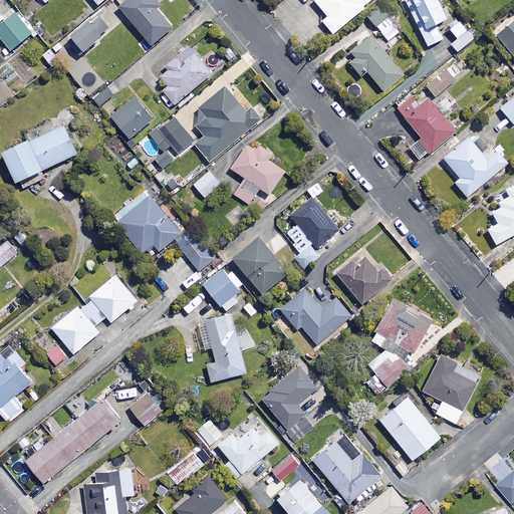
[(160,4),(156,0),(126,0),(118,7),(151,45),(172,27),(156,8),(160,4)]
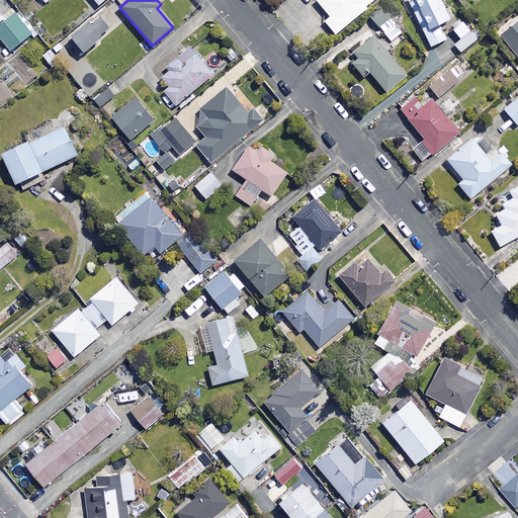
[(371,0),(315,0),(328,16),(323,20),(334,33),(354,17),(352,15),(371,0)]
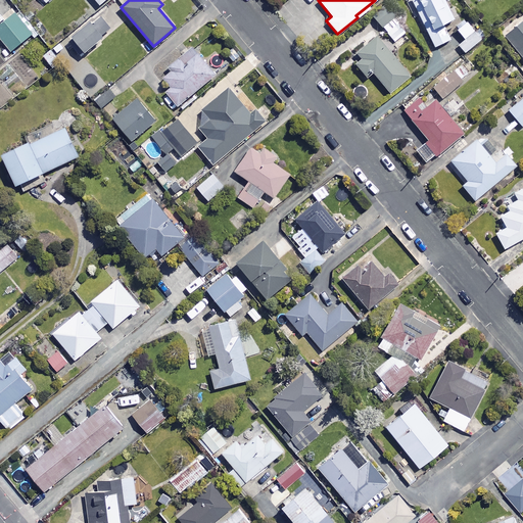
[(400,10),(391,0),(372,19),(394,43),(406,32),(392,18),(400,10)]
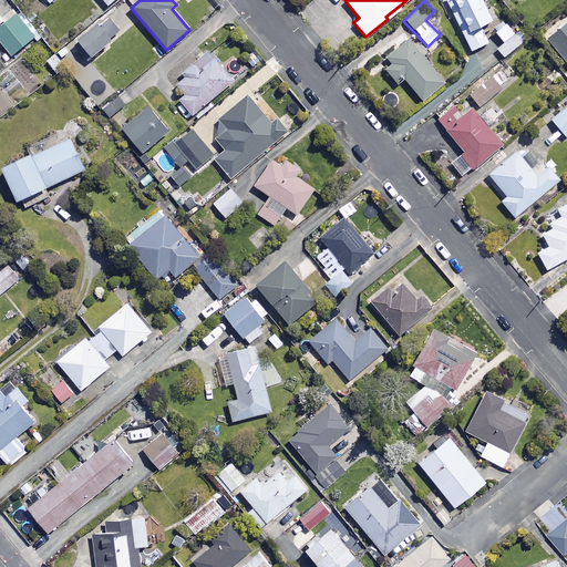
[(491,20),(481,0),(444,0),(470,51),(487,43),(478,27),(491,20)]
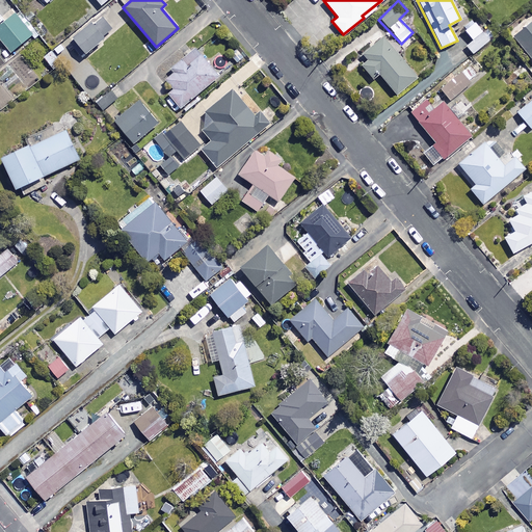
[(31,35),(15,14),(0,25),(0,40),(10,53),(31,35)]
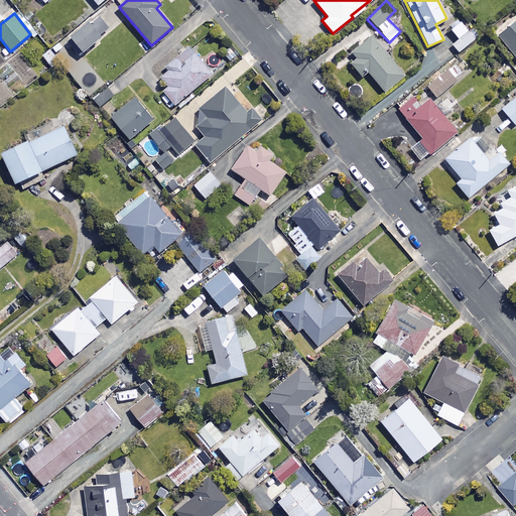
[(108,28),(96,13),(66,39),(78,54),(108,28)]
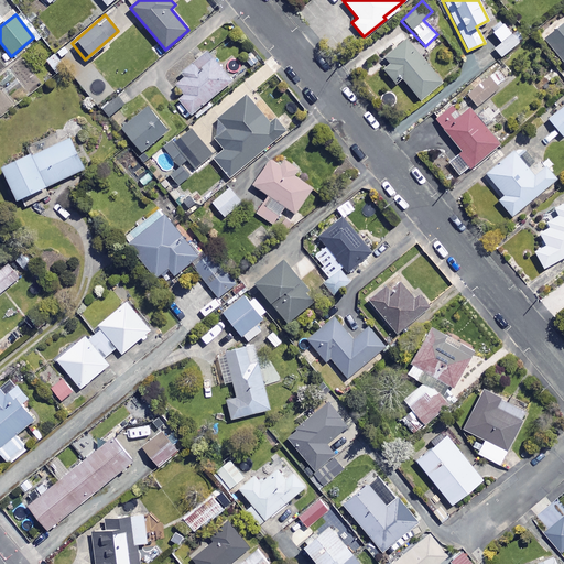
[(563,21),(543,39),(563,64),(563,21)]
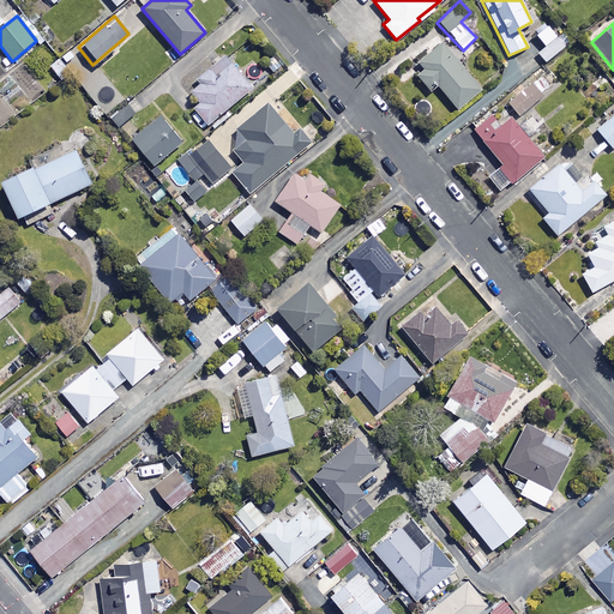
[(555,37),(547,25),(535,35),(545,47),(536,53),(545,62),(571,41),(563,31),(555,37)]
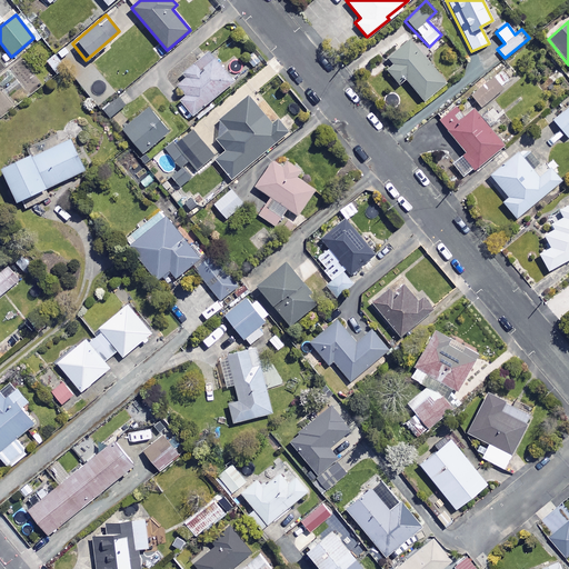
[(445,85),(409,39),(386,57),(391,65),(385,70),(397,86),(405,80),(422,101),(445,85)]
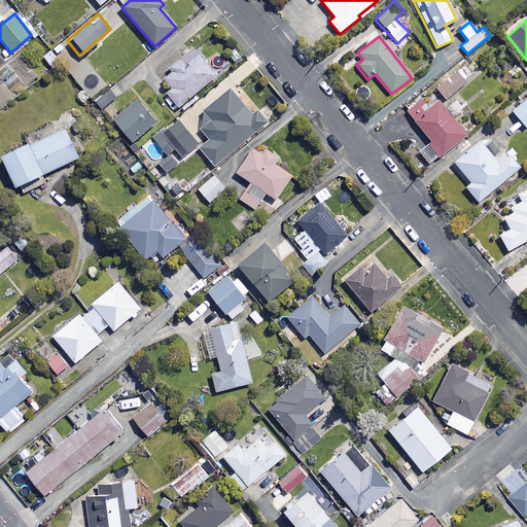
[(216,75),(194,48),(161,76),(171,89),(165,93),(177,107),(216,75)]
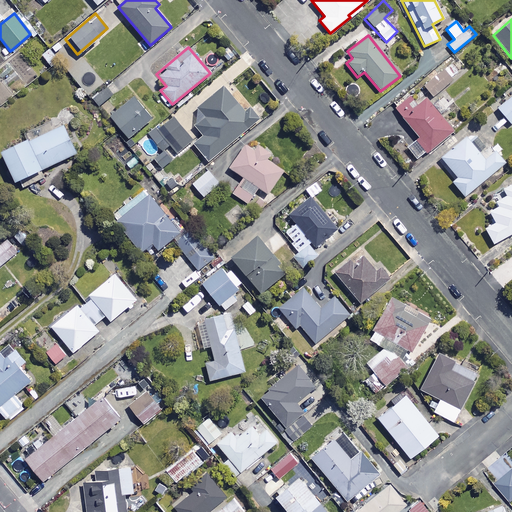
[(57,59),(49,49),(42,55),(50,65),(57,59)]
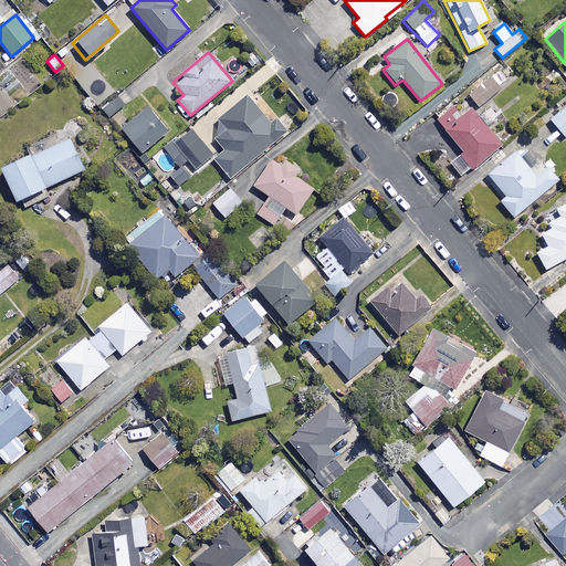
[(464,91),(482,111),(490,103),(485,100),(499,87),(485,72),(464,91)]
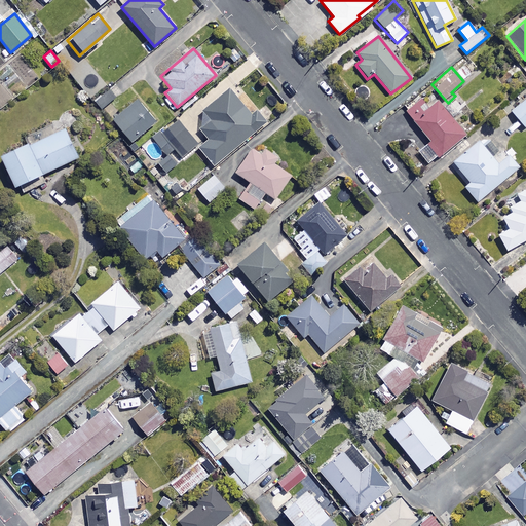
[(121,92),(115,84),(96,99),(102,107),(121,92)]
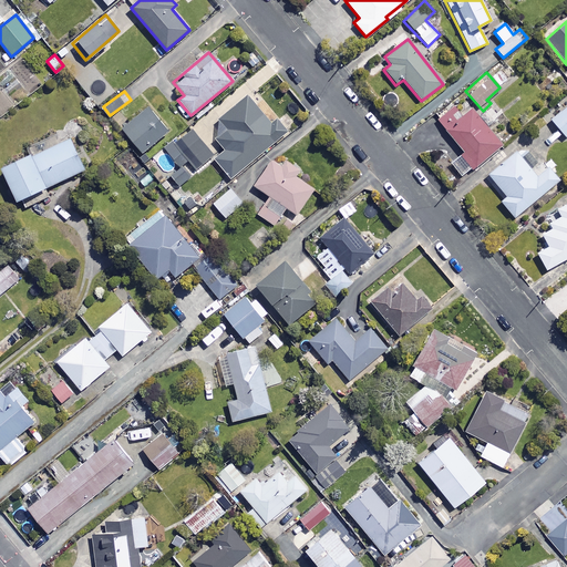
[(270,124),(246,96),(219,120),(228,130),(216,140),(225,150),(214,160),(230,177),(284,130),(275,120),(270,124)]
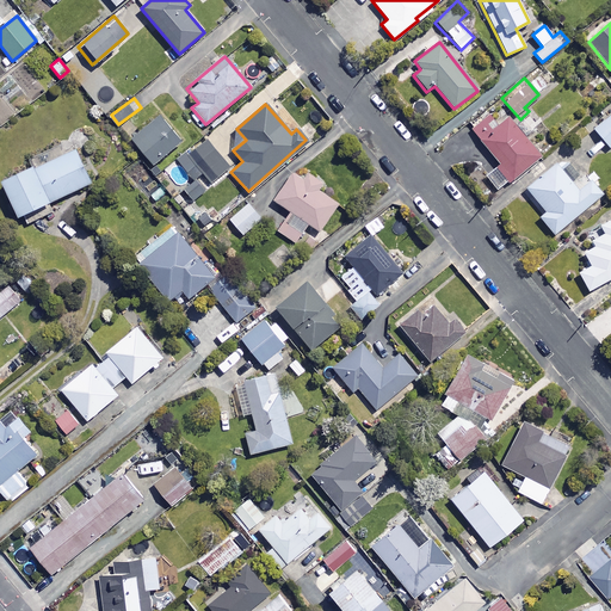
[(610,112),(593,129),(610,147),(610,146),(610,112)]
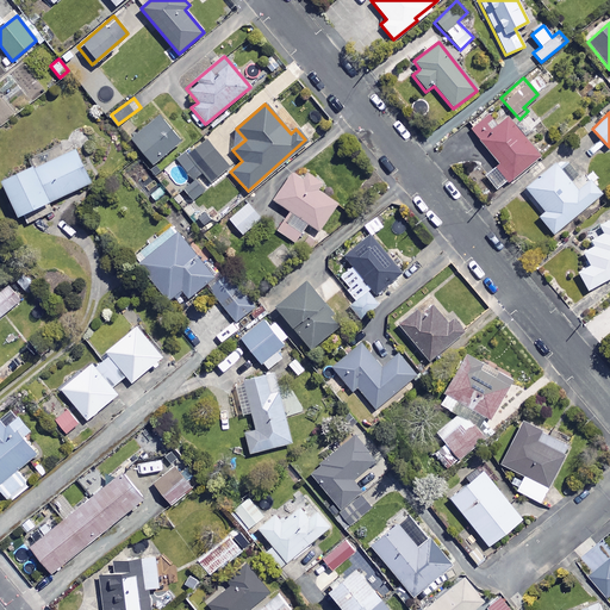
[(471,129),(498,163),(495,166),(506,181),(539,155),(508,114),(497,124),(489,114),(471,129)]
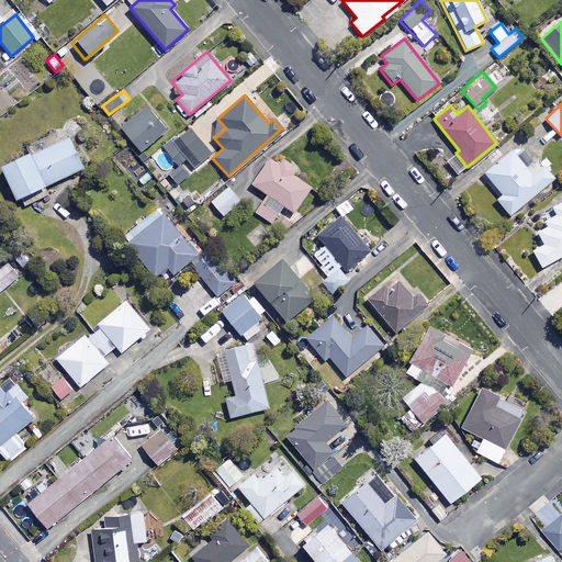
[(166,131),(145,107),(119,127),(139,153),(166,131)]
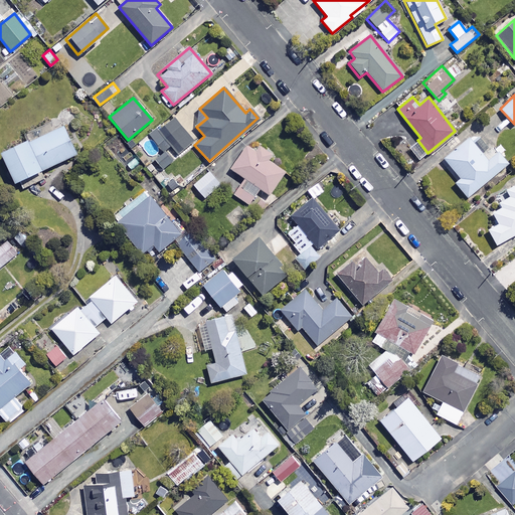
[(161,150),(169,144),(178,154),(193,142),(173,117),(150,137),(161,150)]
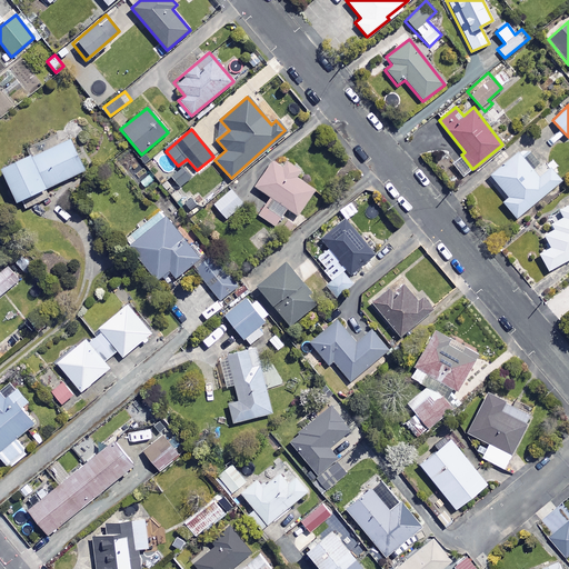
[(82,169),(68,138),(32,156),(31,152),(0,167),(0,171),(15,201),(19,198),(23,208),(48,196),(45,188),(82,169)]
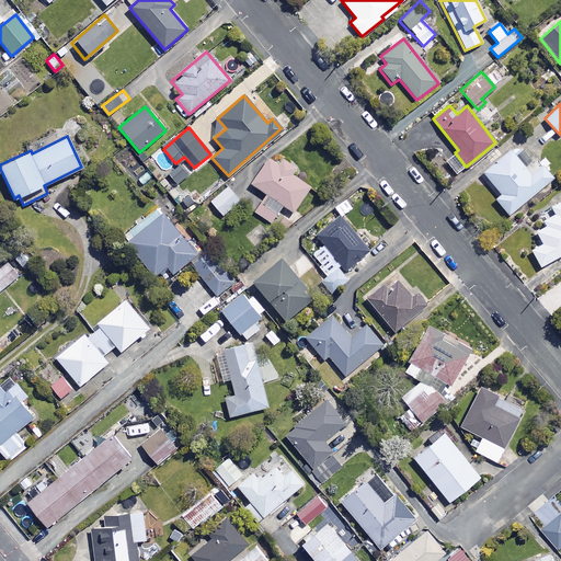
[(529,175),(510,151),(482,173),(500,194),(494,199),(507,215),(551,179),(540,165),(529,175)]
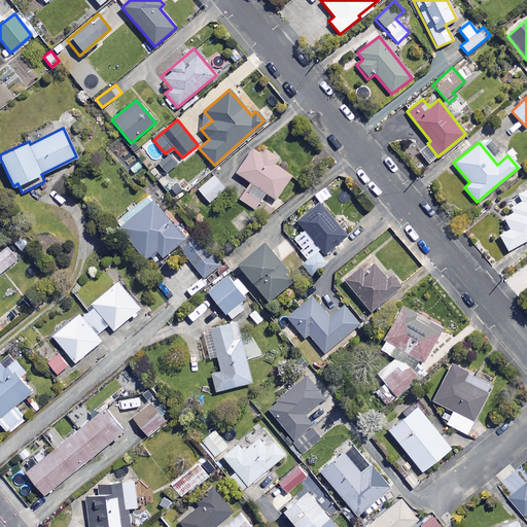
[(282,159),(265,146),(259,154),(252,148),(235,172),(250,182),(239,199),(253,209),(266,192),(274,199),(290,175),(278,166),(282,159)]
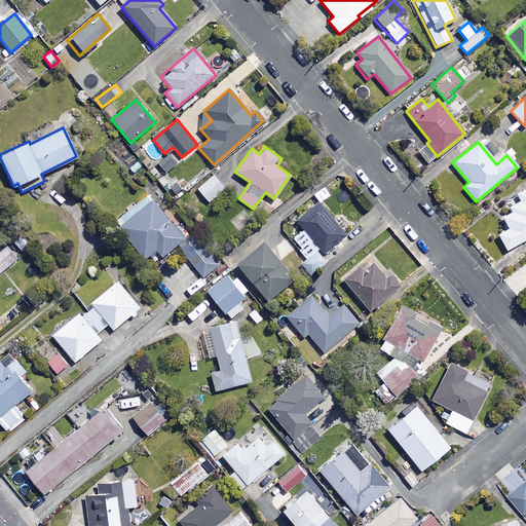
[(175,164),(167,156),(158,164),(165,173),(175,164)]
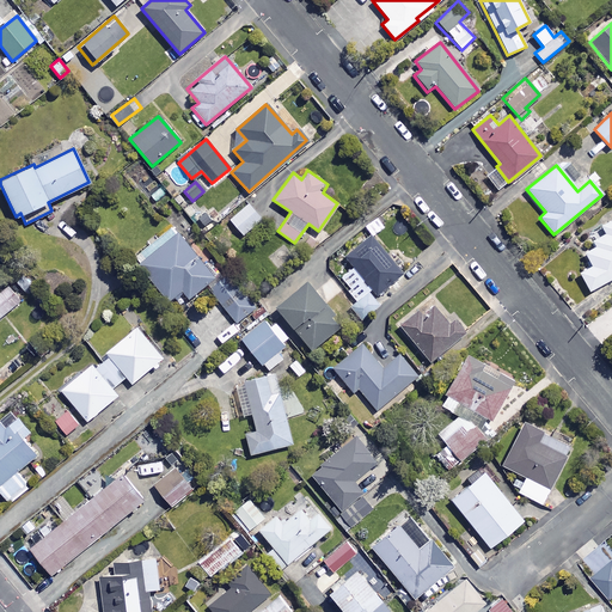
[(262,219),(248,203),(230,221),(243,237),(262,219)]
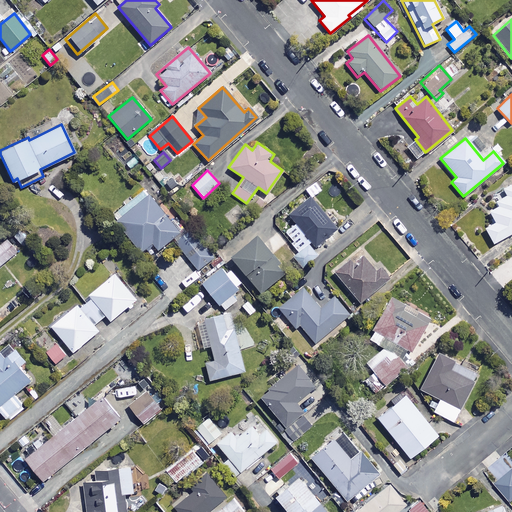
[(511,231),(511,182),(502,188),(505,194),(494,200),(497,205),(488,211),(494,222),(483,227),(492,243),(511,231)]
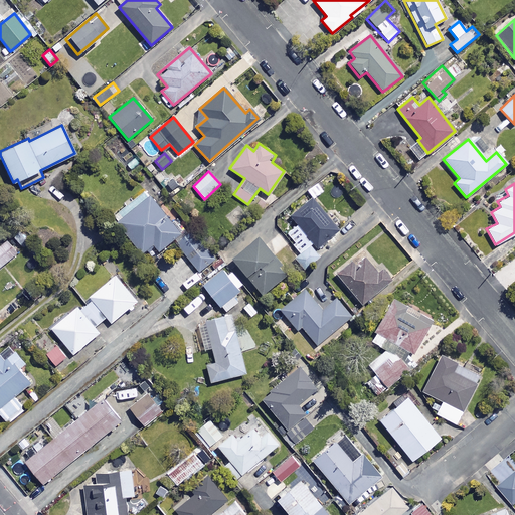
[(337,229),(307,193),(297,202),(300,206),(289,215),(315,247),(337,229)]
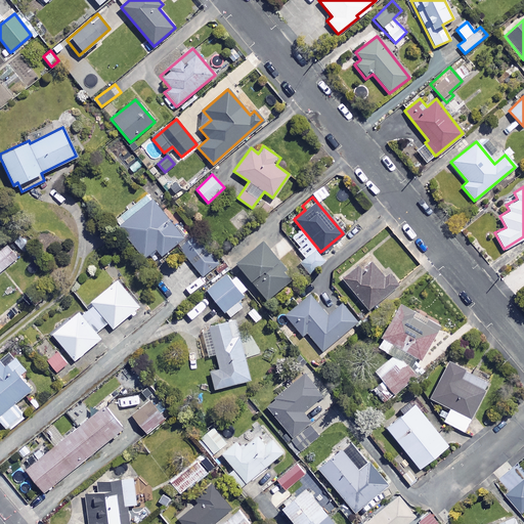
[(177,247),(185,239),(150,199),(117,226),(144,259),(157,249),(162,256),(175,245),(177,247)]
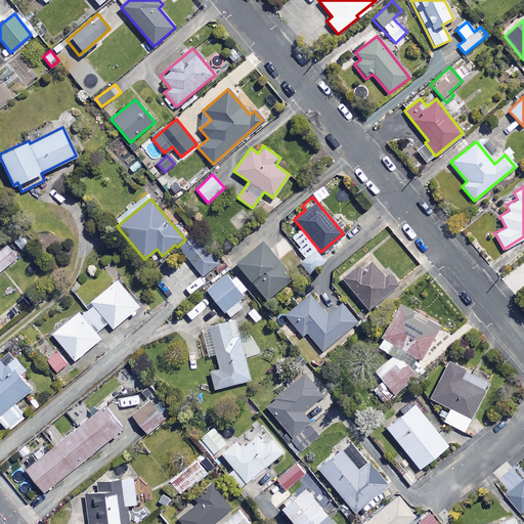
[(185,239),(177,247),(203,276),(219,263),(193,233),(185,239)]
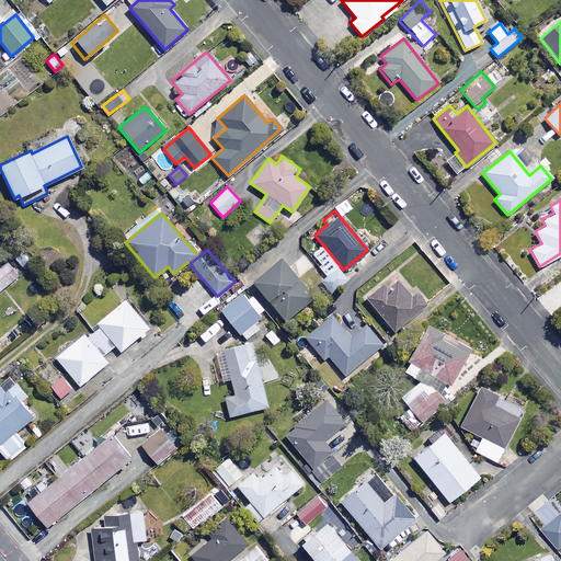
[(311,296),(278,258),(251,281),(283,319),(311,296)]
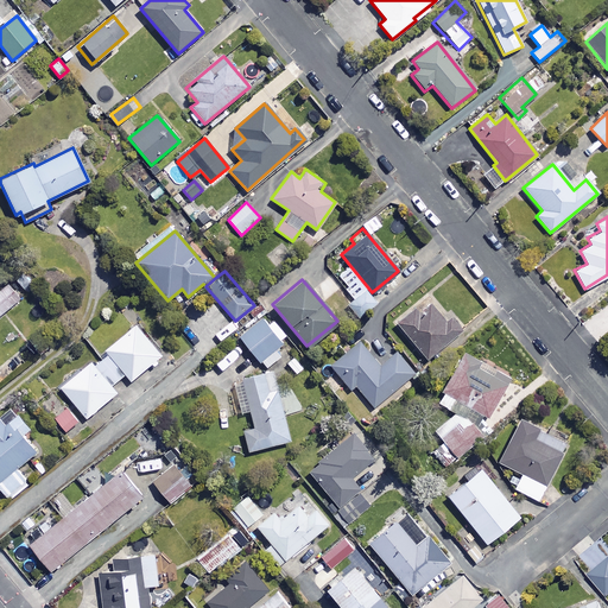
[(0,315),(21,298),(10,284),(0,291),(0,315)]
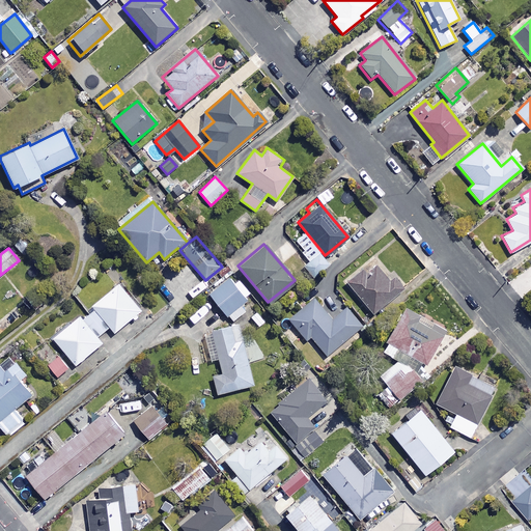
[(389,281),(372,261),(346,283),(372,314),(401,289),(392,278),(389,281)]
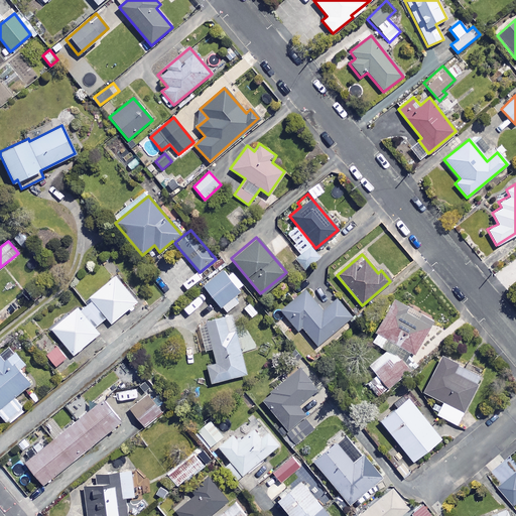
[(226,276),(222,271),(204,286),(226,312),(238,302),(233,296),(245,286),(232,270),(226,276)]
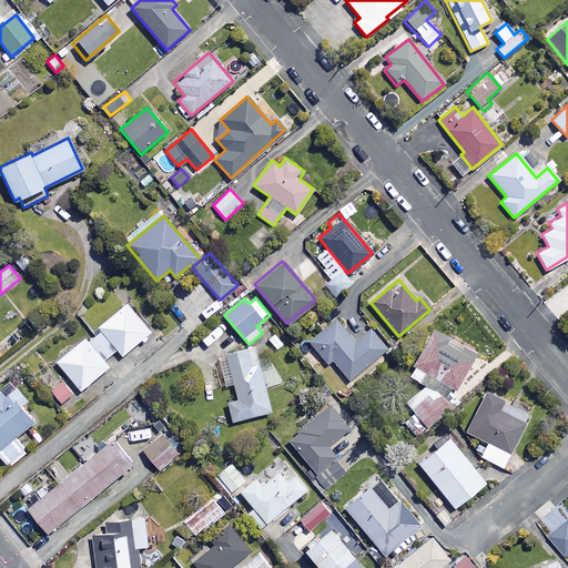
[(150,332),(125,302),(97,326),(100,331),(87,341),(83,337),(54,361),(79,389),(108,366),(103,359),(115,350),(120,355),(150,332)]
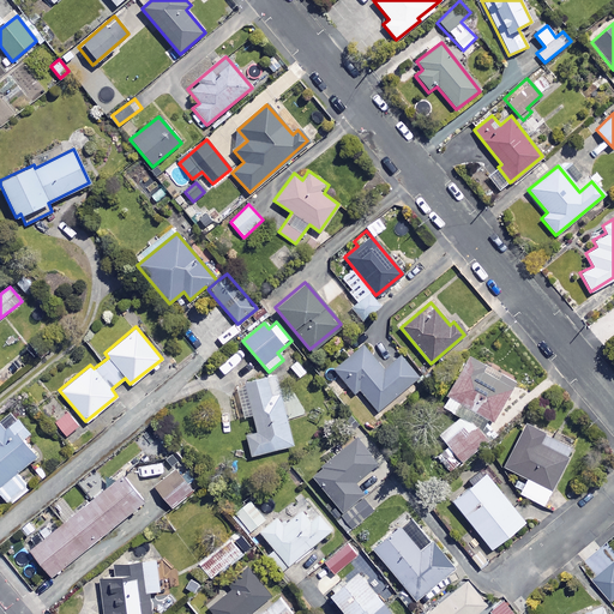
[(380,368),(362,345),(333,369),(354,393),(359,390),(377,411),(419,378),(398,353),(380,368)]
